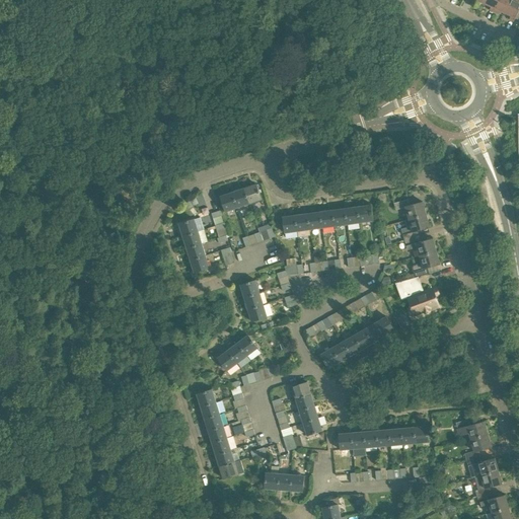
[(499,0),(487,0),(486,4),(491,7),(490,10),(494,12),(499,0)]
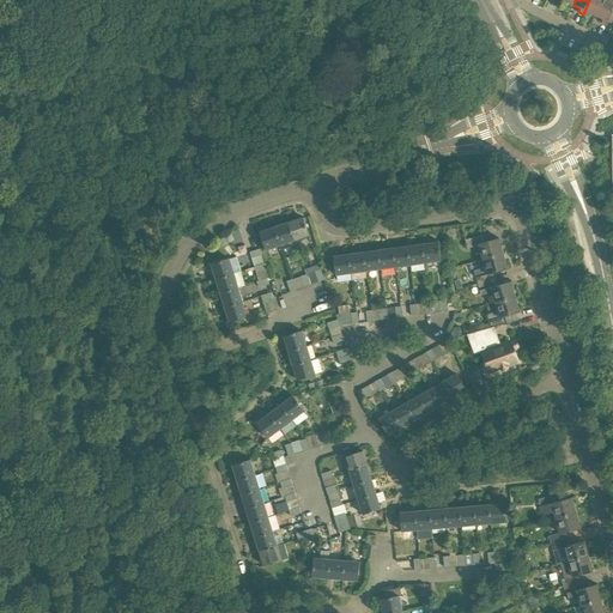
[(589,0),(583,14),(588,17),(590,13),(596,16),(604,0),(589,0)]
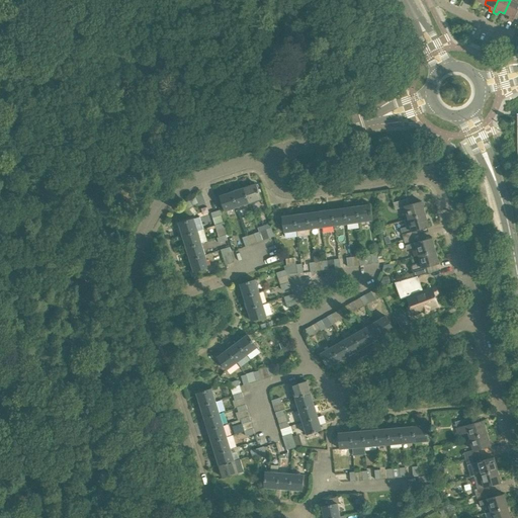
[(517,10),(517,1),(515,0),(510,0),(504,13),(510,16),(508,19),(513,21),(517,10)]
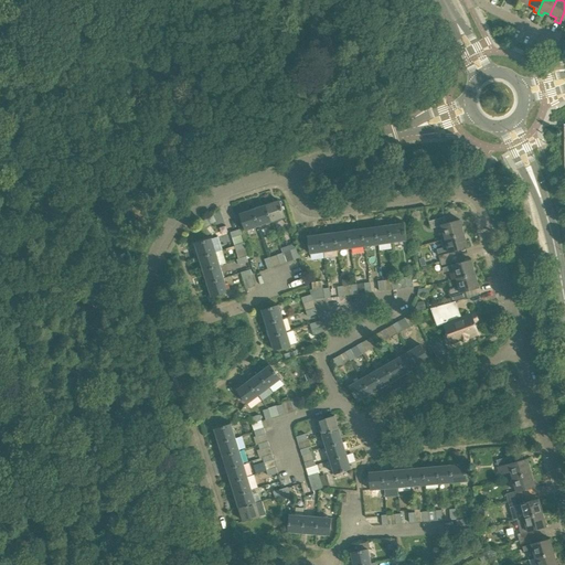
[(504,159),(501,160),(505,170),(510,168),(504,159)]
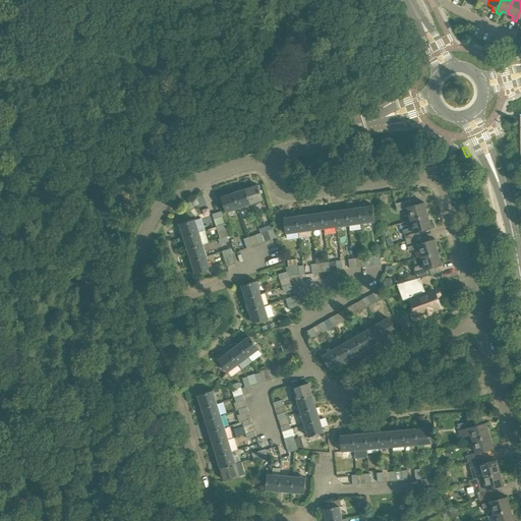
[(245,189),(250,205),(263,200),(257,185),(245,189)]
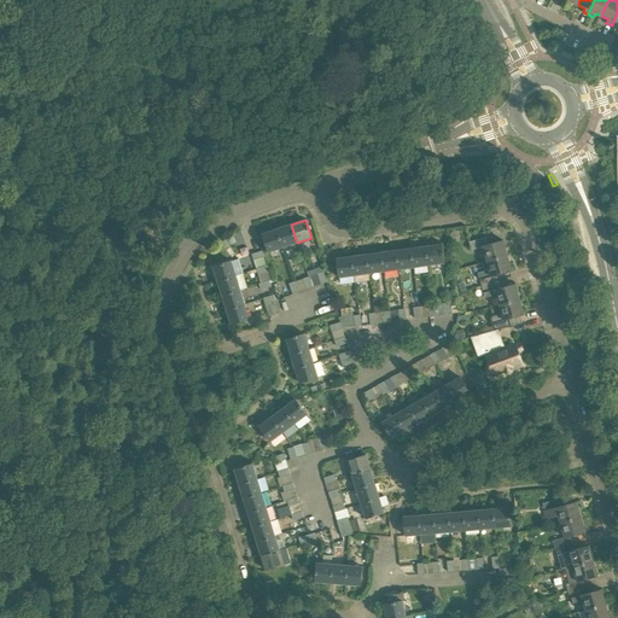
[(291,225),(277,229),(283,248),(297,243),(291,225)]
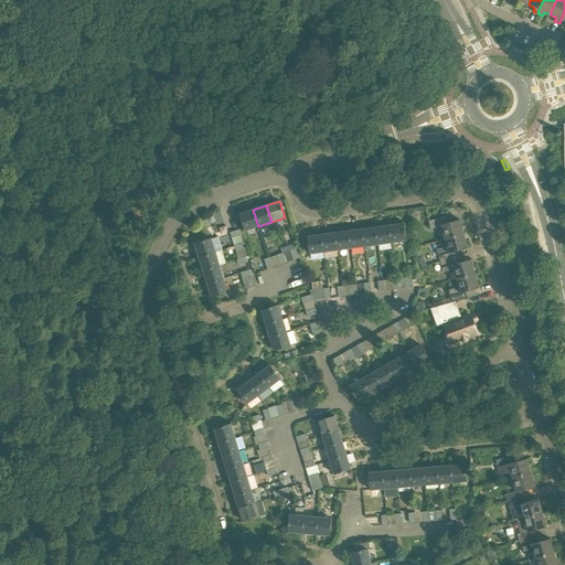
[(258,226),(253,210),(240,214),(245,231),(258,226)]
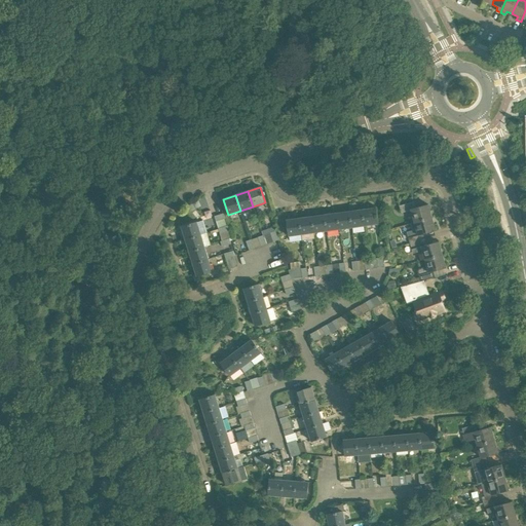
[(410,224),(433,218),(428,204),(416,209),(414,201),(400,205),(402,212),(411,210),(414,222),(410,223),(410,224)]
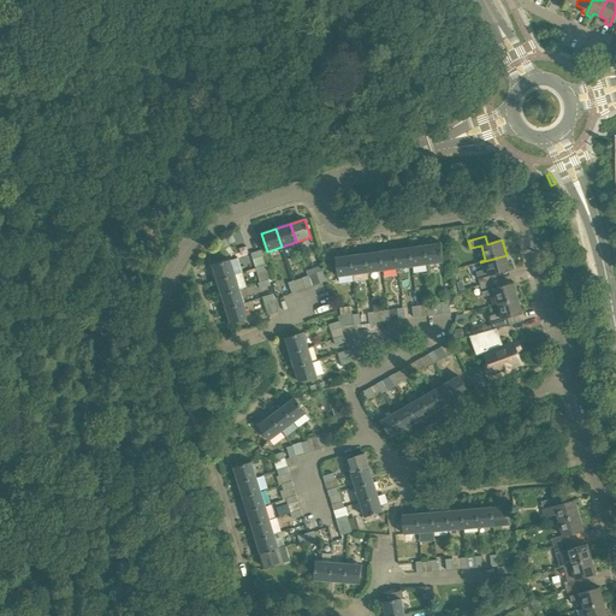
[(425,246),(427,265),(443,262),(440,243),(425,246)]
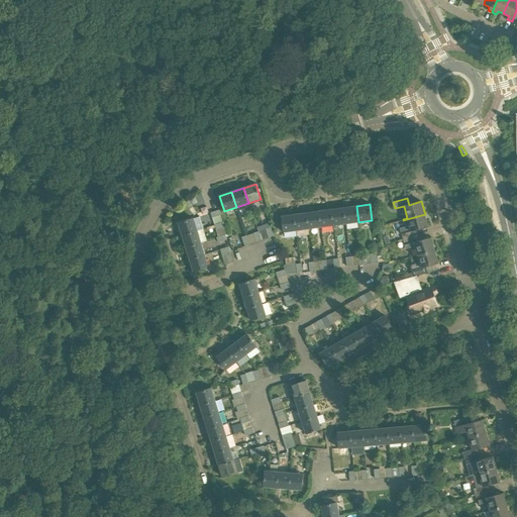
[(356,206),(344,207),(346,224),(358,222),(356,206)]
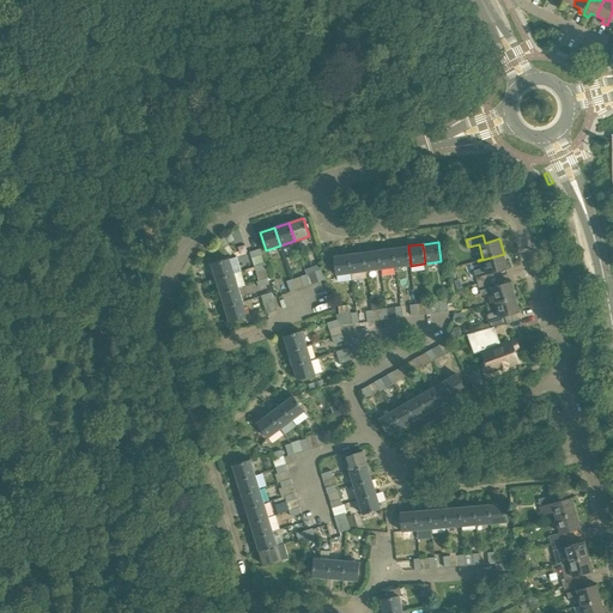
[(411,266),(408,246),(393,248),(396,267),(411,266)]
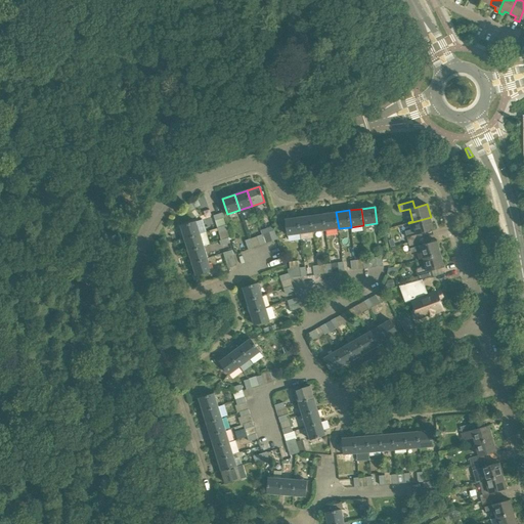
[(222,212),(217,214),(213,215),(215,221),(224,217),(222,212)]
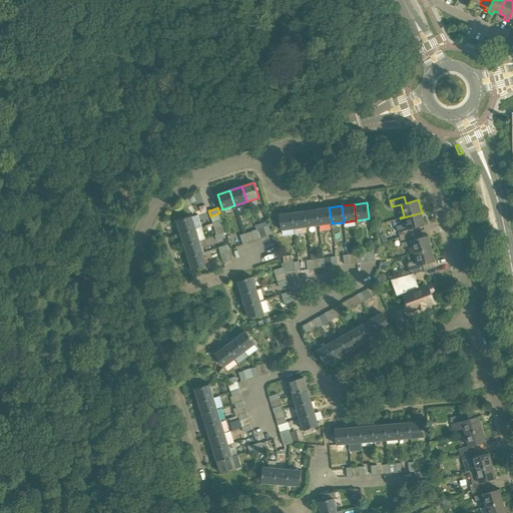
[(329,207),(317,209),(319,225),(332,223),(329,207)]
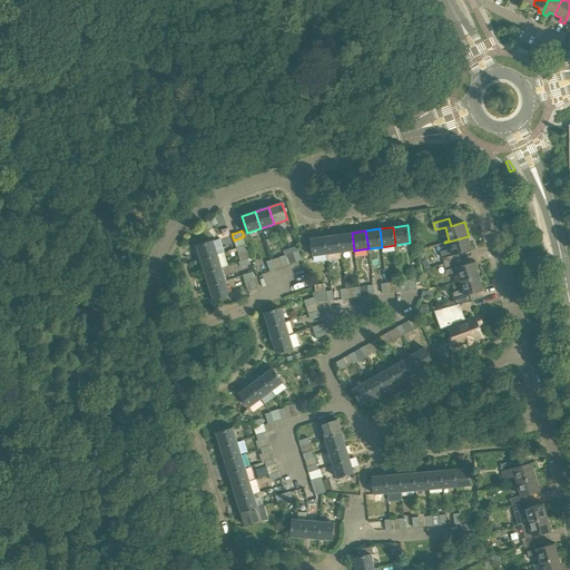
[(354,251),(352,233),(338,234),(341,253),(354,251)]
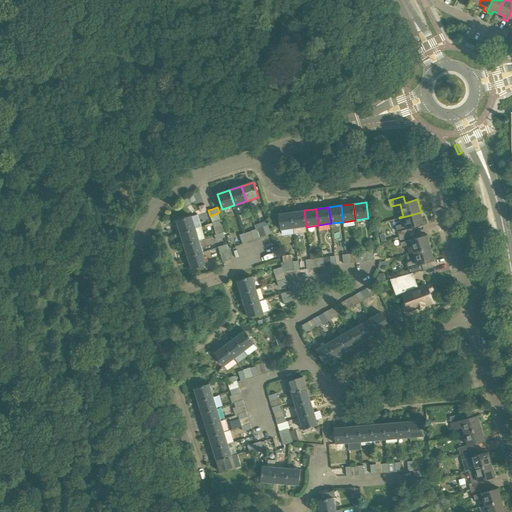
[(306,227),(304,210),(292,212),(294,228),(306,227)]
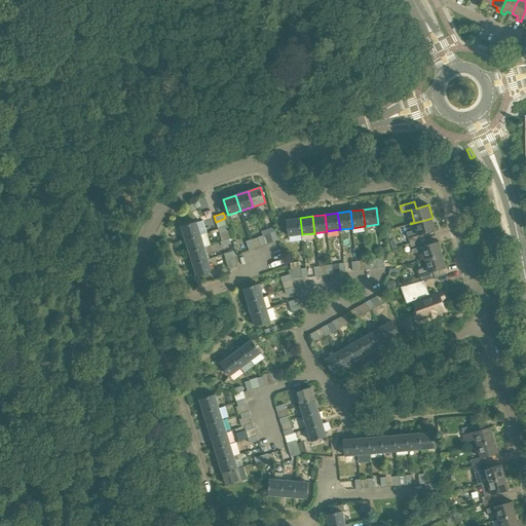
[(302,234),(300,218),(287,220),(289,236),(302,234)]
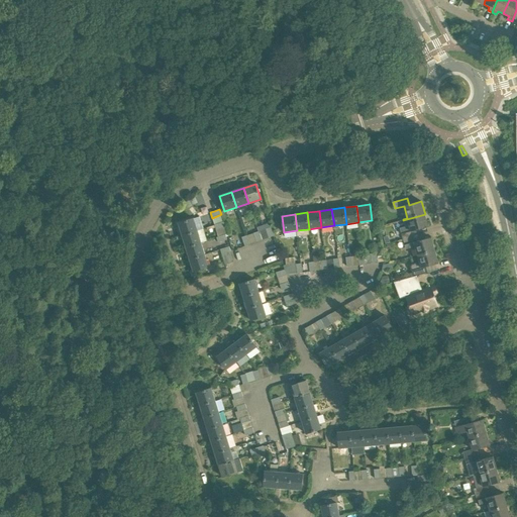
[(425,214),(403,220),(405,226),(400,228),(403,239),(417,235),(416,230),(428,226),(425,214)]
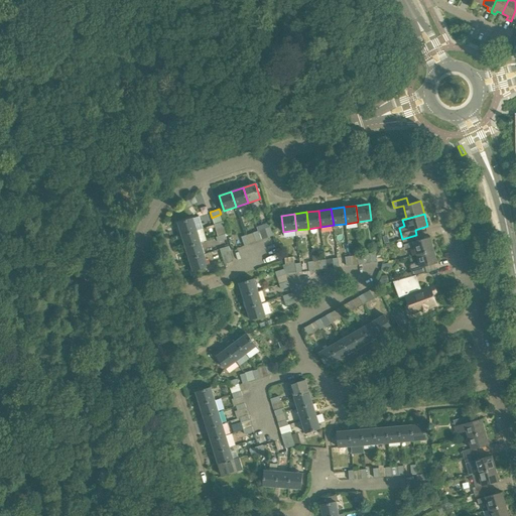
[(182,235),(197,230),(192,218),(178,223),(182,235)]
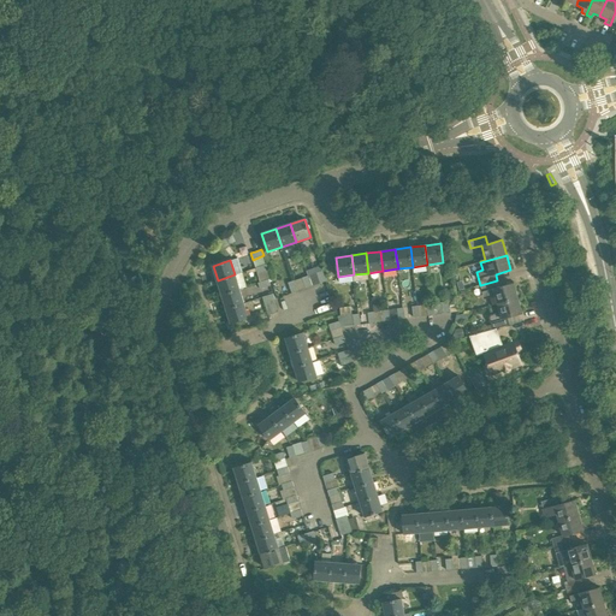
[(258,274),(268,271),(266,265),(256,267),(258,274)]
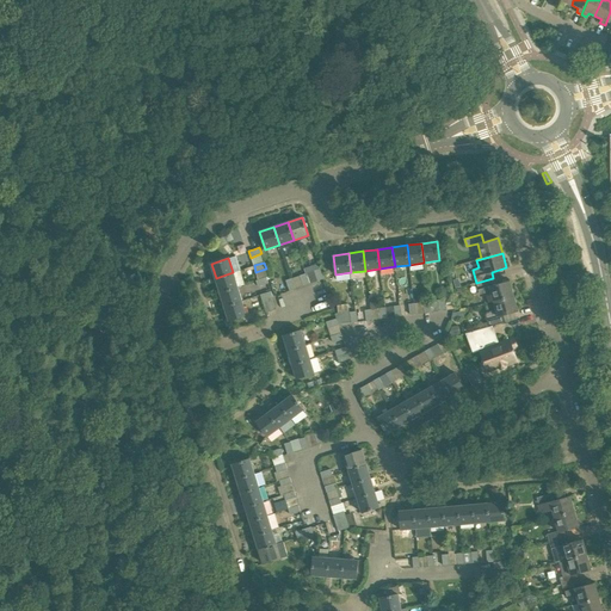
[(314,271),(318,281),(323,278),(320,269),(314,271)]
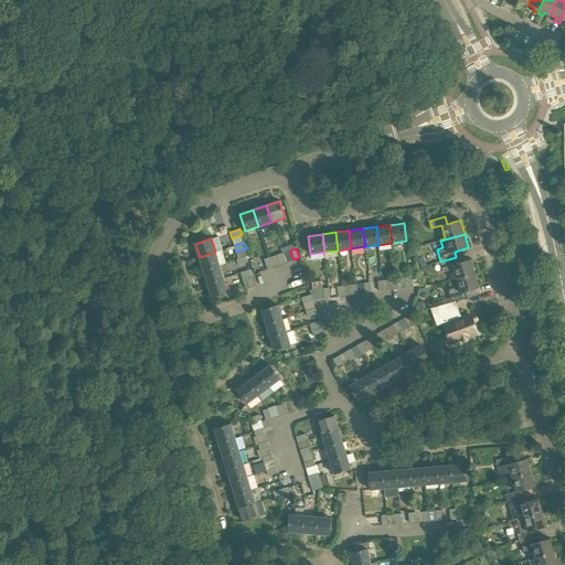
[(215,252),(200,257),(203,270),(220,265),(215,252)]
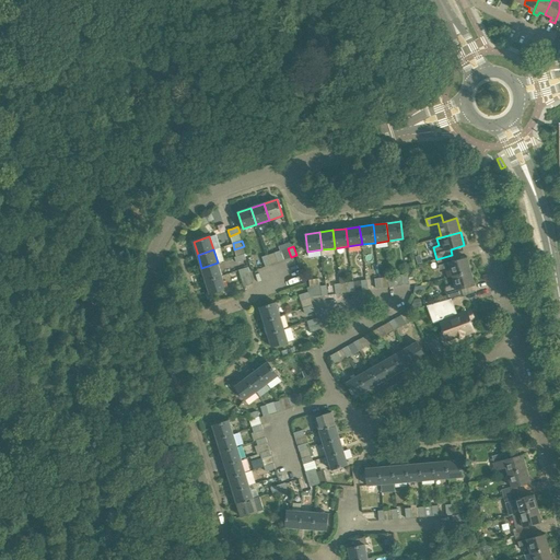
[(278,263),(283,260),(280,251),(275,253),(278,263)]
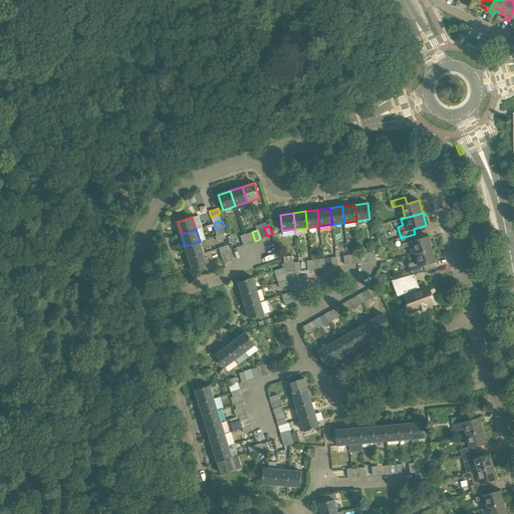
[(224,233),(217,235),(215,236),(217,241),(226,238),(224,233)]
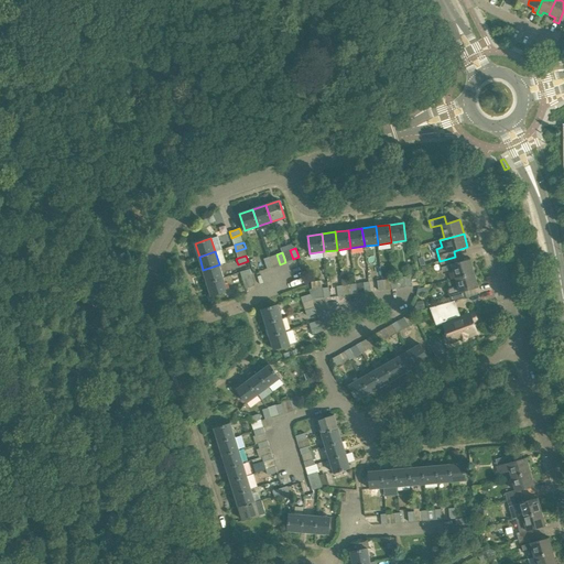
[(267,268),(273,267),(270,257),(263,259),(267,268)]
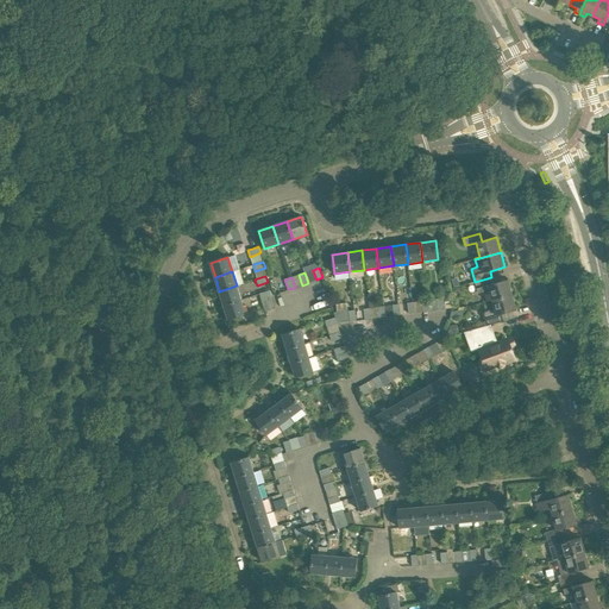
[(494,284),(491,277),(475,282),(477,289),(478,288),(479,295),(490,293),(491,300),(512,294),(508,280),(494,284)]
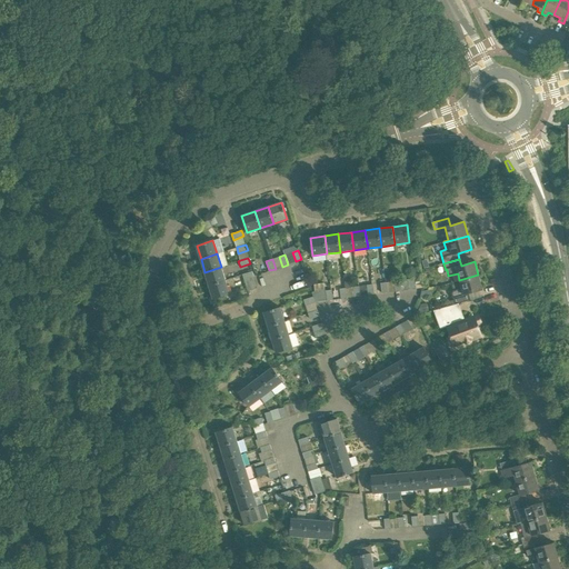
[(226,280),(221,267),(205,272),(209,285),(226,280)]
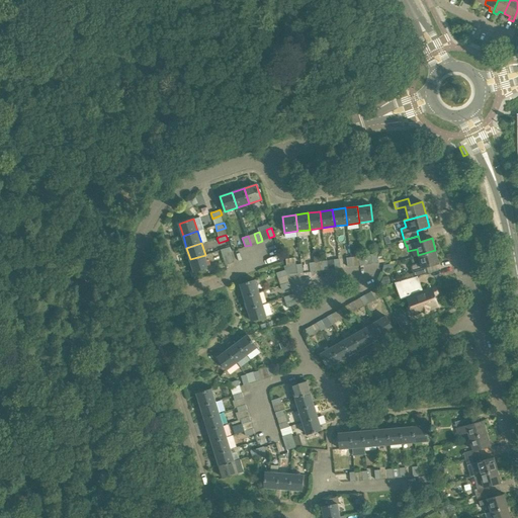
[(230,247),(221,250),(223,255),(232,252),(230,247)]
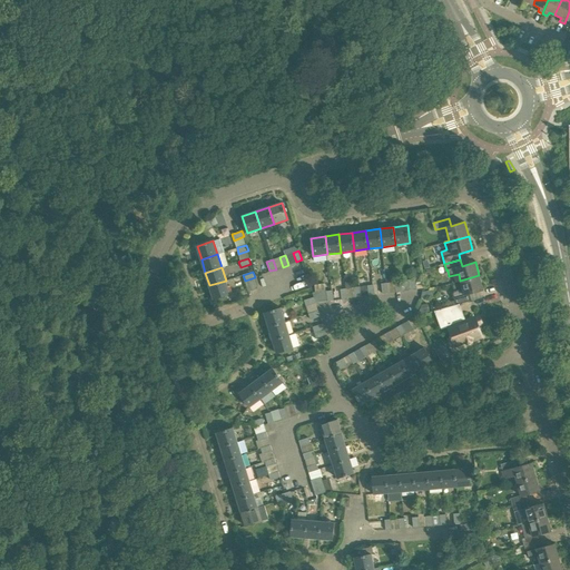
[(479,275),(460,281),(463,288),(454,292),(453,294),(455,305),(460,304),(471,301),(470,294),(483,290),(479,275)]
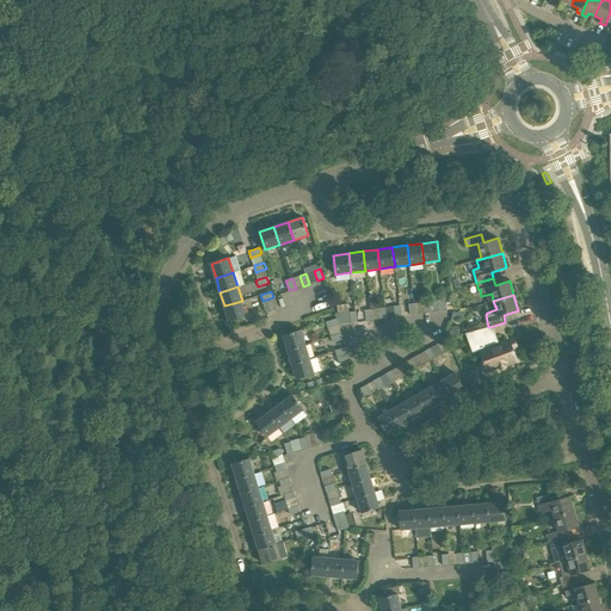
[(246,315),(242,301),(224,306),(229,320),(246,315)]
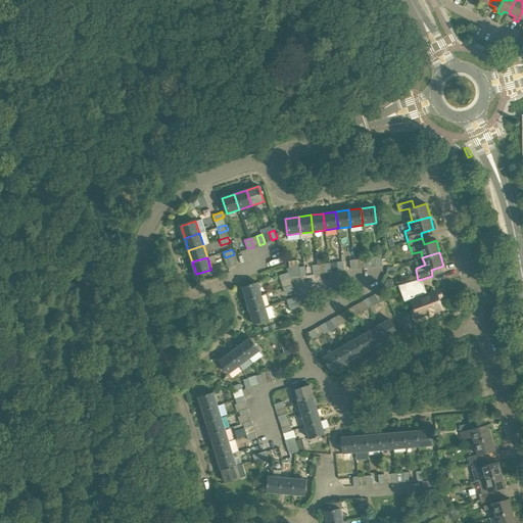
[(388,268),(386,273),(388,273),(396,272),(398,268),(398,265),(388,268)]
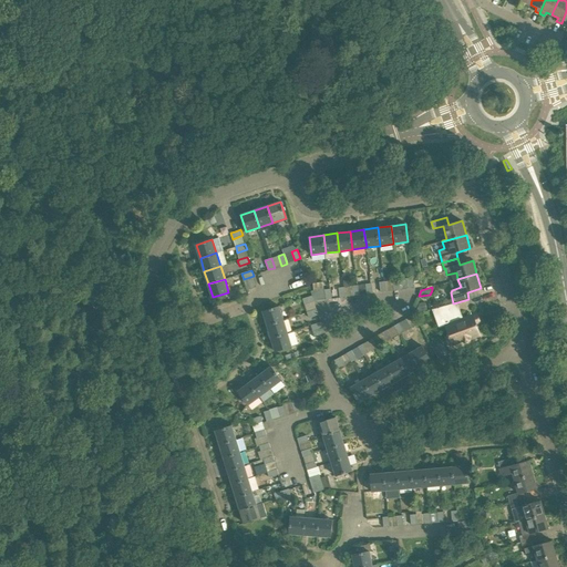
[(313,301),(312,296),(302,298),(305,305),(313,301)]
